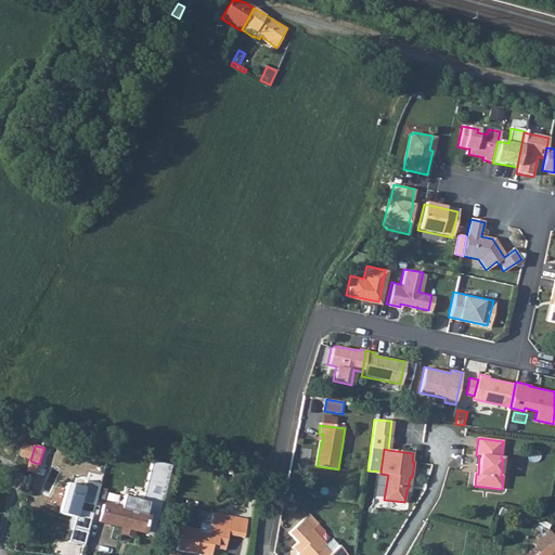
[(126,498),(124,511),(103,505),(99,524),(123,529),(121,533),(133,536),(134,531),(144,533),(145,531),(155,533),(170,466),(154,463),(145,502),(126,498)]
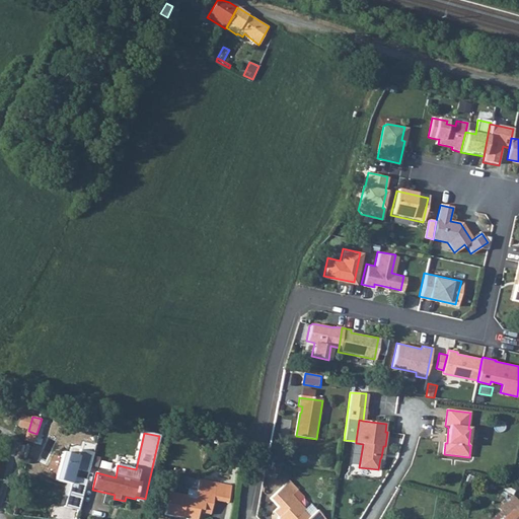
[(92,454),(81,450),(79,457),(62,452),(54,479),(66,484),(62,498),(66,499),(64,507),(77,511),(86,482),(73,477),(76,468),(87,471),(92,454)]
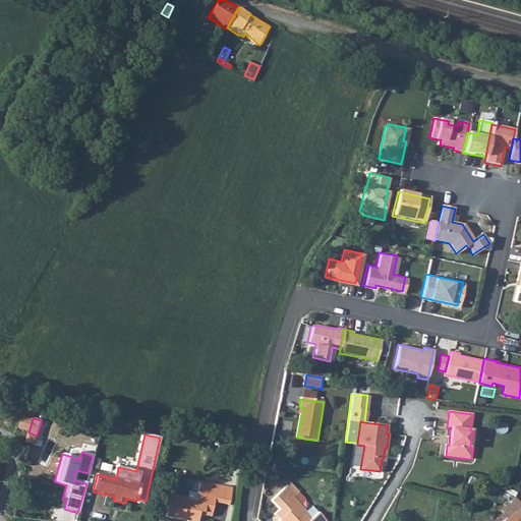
[(182,496),(165,493),(161,515),(192,520),(194,512),(206,514),(209,500),(224,503),(227,486),(194,480),(190,500),(181,499),(182,496)]
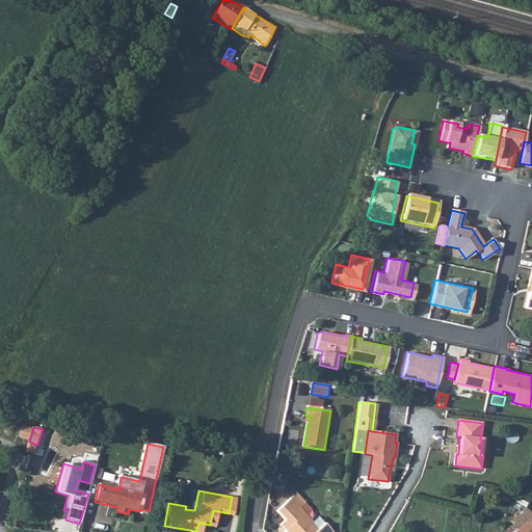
[(295,493),(276,510),(285,520),(280,525),(286,531),(284,531),(333,531),(324,523),(316,530),(310,525),(313,523),(306,516),(312,510),(295,493)]
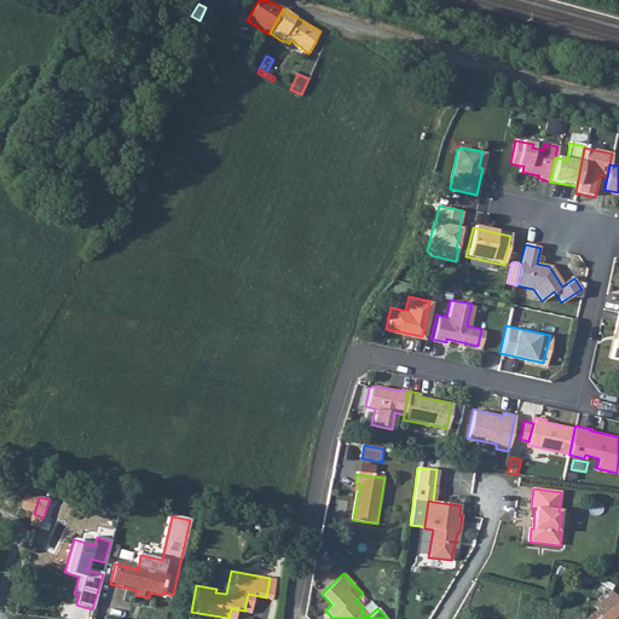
[(618,618),(618,612),(613,607),(618,596),(613,591),(605,599),(602,596),(600,599),(601,601),(596,606),(605,614),(600,618),(618,618)]
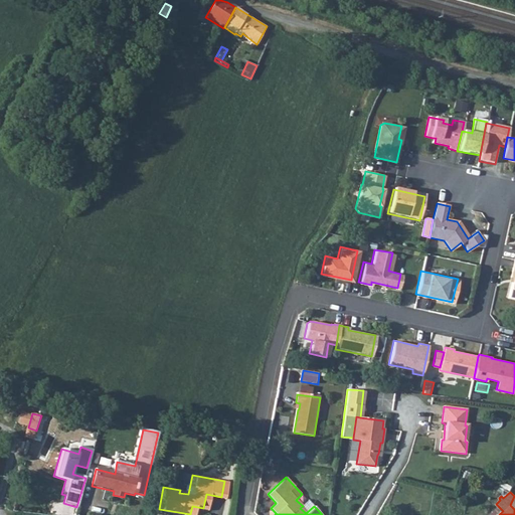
[(300,508),(306,513),(314,506),(309,500),(303,506),(300,508)]
